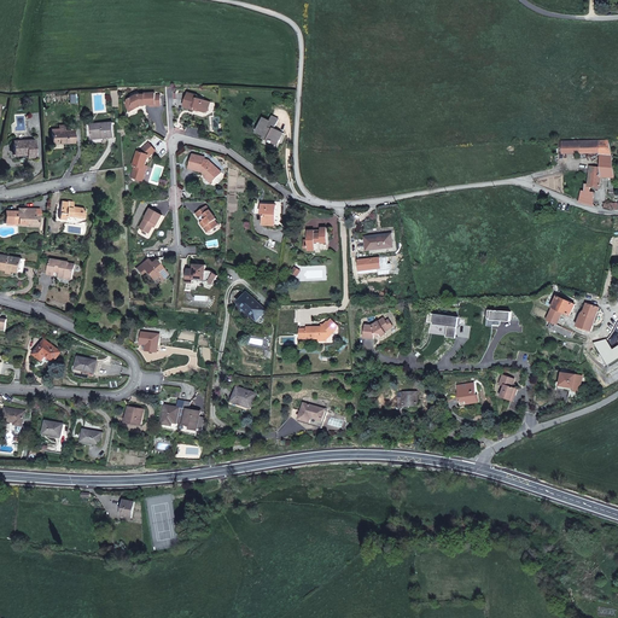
[(141,106),(145,106),(145,105),(155,105),(155,106),(157,106),(159,106),(161,105),(159,94),(155,94),(155,93),(144,93),(144,95),(140,95),(139,93),(127,100),(126,105),(128,109),(133,106),(136,109),(141,106)]
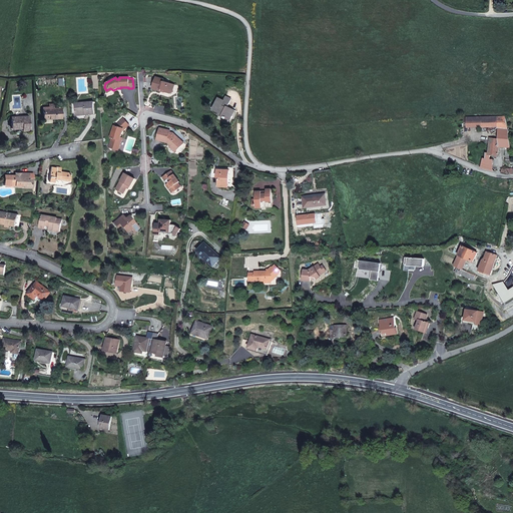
[(153,89),(161,92),(161,90),(164,91),(165,93),(167,94),(170,94),(173,92),(175,85),(164,82),(164,80),(156,77),(153,89)]
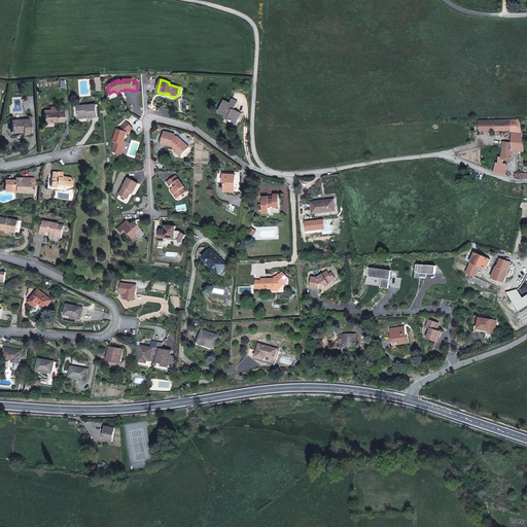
[(237,124),(242,113),(237,111),(236,112),(234,111),(235,109),(238,101),(233,99),(231,103),(225,100),(219,113),(225,116),(225,118),(231,120),(237,124)]
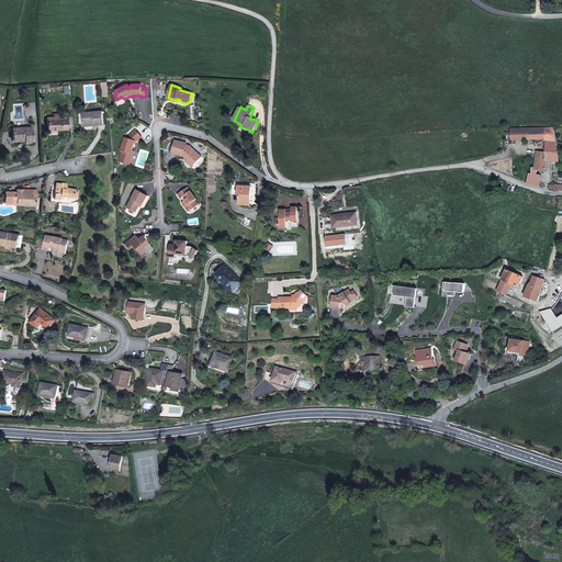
[(82,113),(83,125),(93,124),(93,126),(103,125),(102,112),(82,113)]
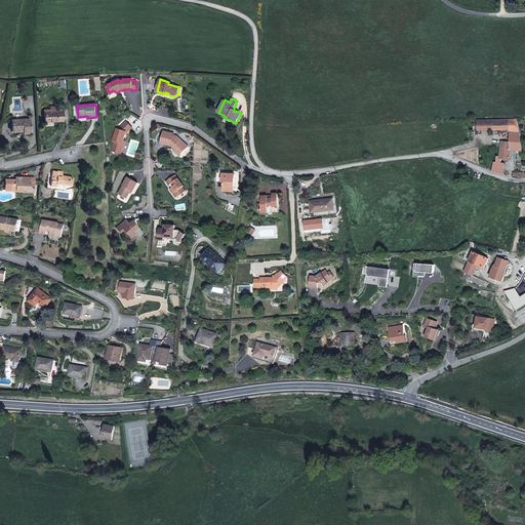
[(54,109),(44,110),(44,122),(63,121),(62,111),(55,111),(54,109)]
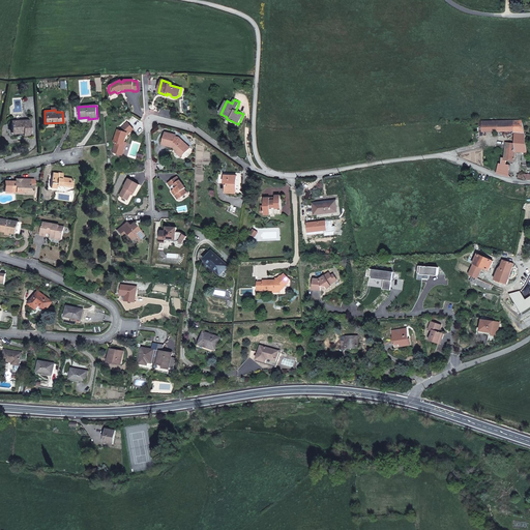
[(30,135),(29,119),(11,121),(11,134),(23,133),(23,135),(30,135)]
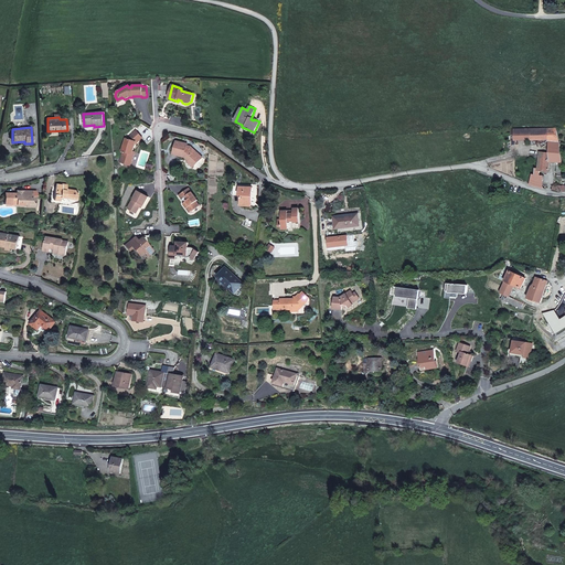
[(539,158),(539,161),(551,162),(563,163),(560,142),(556,128),(541,128),(513,129),(513,139),(548,138),(548,153),(540,152),(539,156),(539,158)]
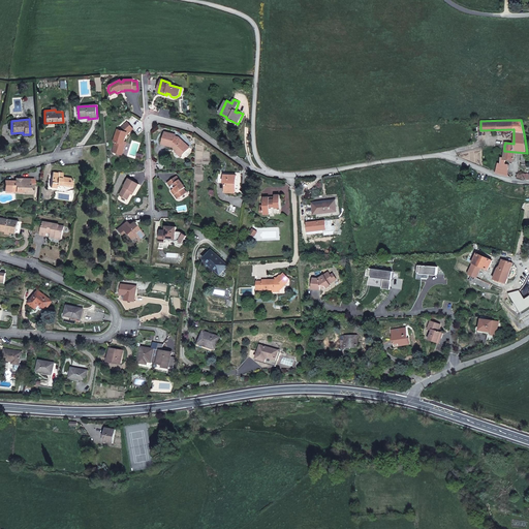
[(131,132),(134,129),(128,123),(120,130),(119,130),(115,142),(117,143),(113,152),(123,155),(126,145),(125,145),(126,143),(128,135),(131,132)]
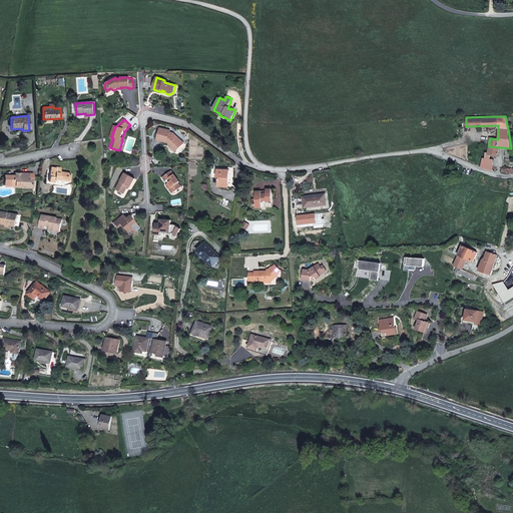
[(167,141),(169,142),(170,146),(175,151),(183,143),(172,133),(169,132),(170,131),(164,129),(159,128),(156,140),(167,143),(167,141)]
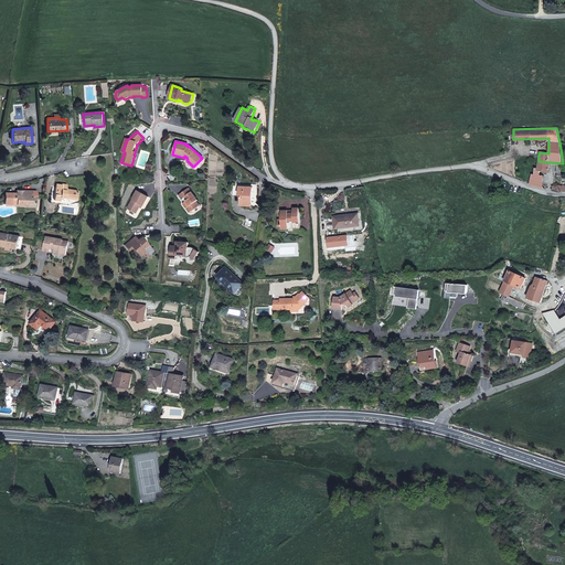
[(532,174),(530,184),(539,187),(543,188),(543,176),(541,176),(541,171),(548,171),(551,162),(539,161),(537,169),(535,168),(534,174),(532,174)]
